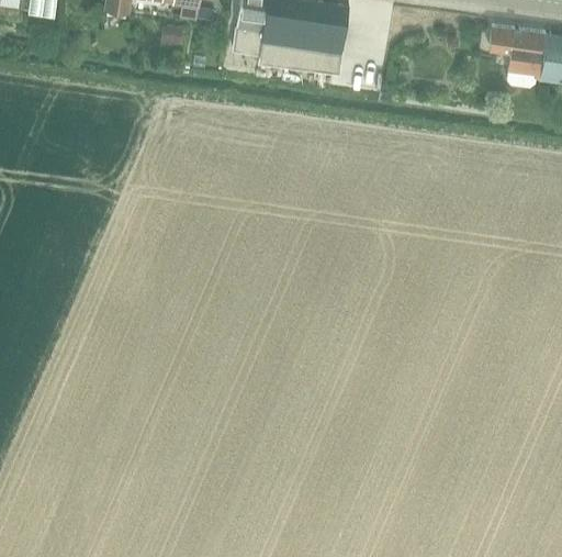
[(0,0),(0,6),(0,7),(0,10),(26,14),(54,19),(56,0),(0,0)]
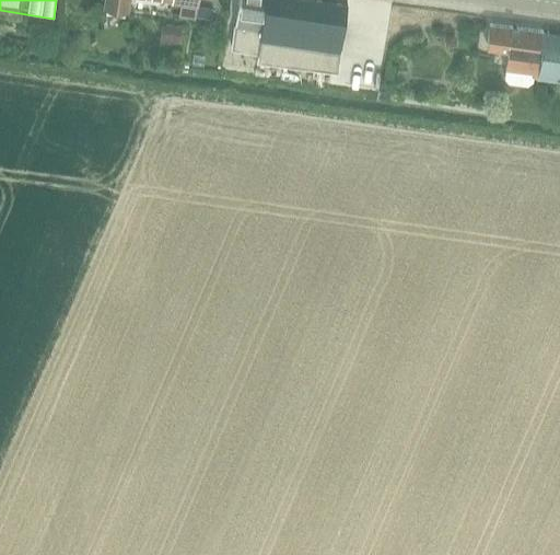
[(106,0),(105,11),(129,14),(130,10),(131,0),(132,0),(174,6),(181,7),(197,10),(199,10),(200,0),(106,0)]
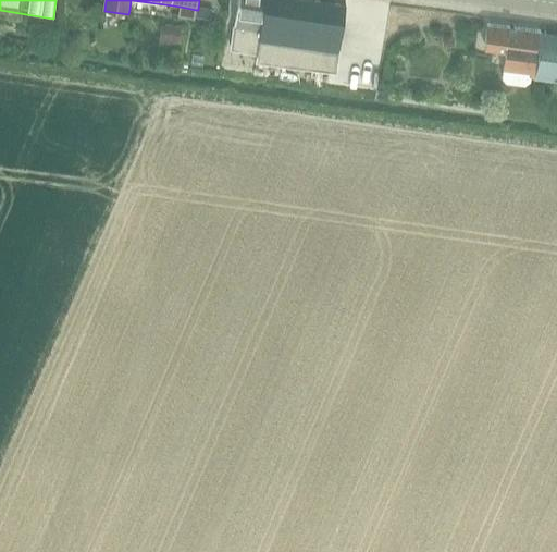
[(259,56),(337,68),(346,7),(302,0),(238,0),(235,29),(263,33),(259,56)]
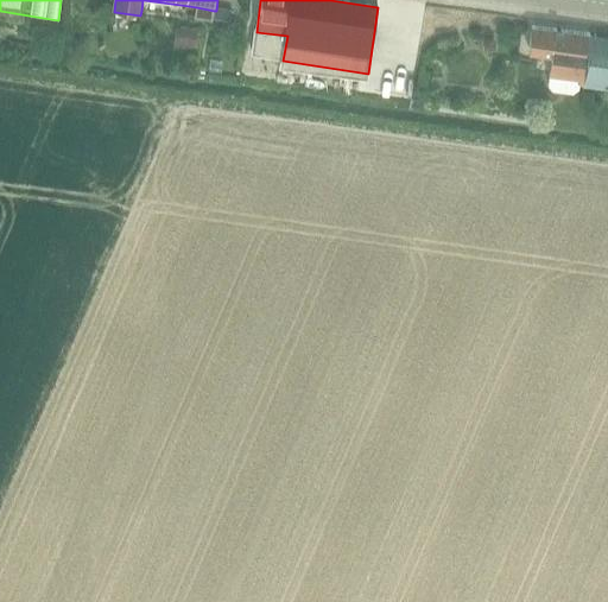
[(552,58),(550,78),(549,88),(553,95),(572,97),(580,93),(580,89),(607,93),(607,39),(531,29),(527,55),(552,58)]
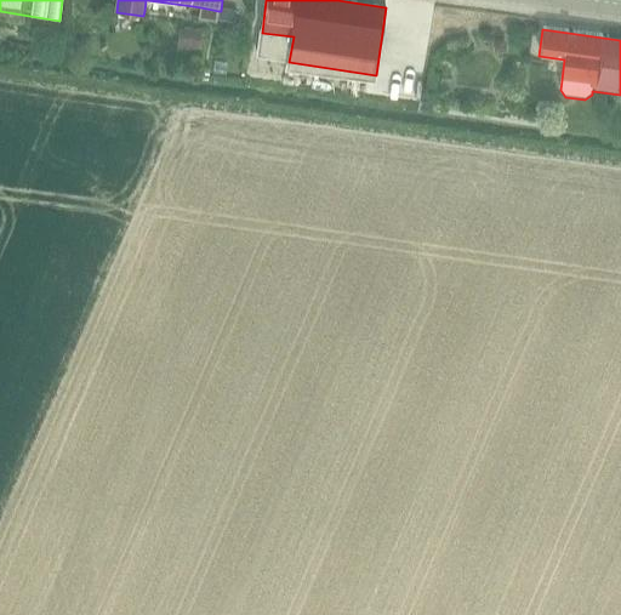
[(180,33),(178,49),(200,51),(203,35),(180,33)]
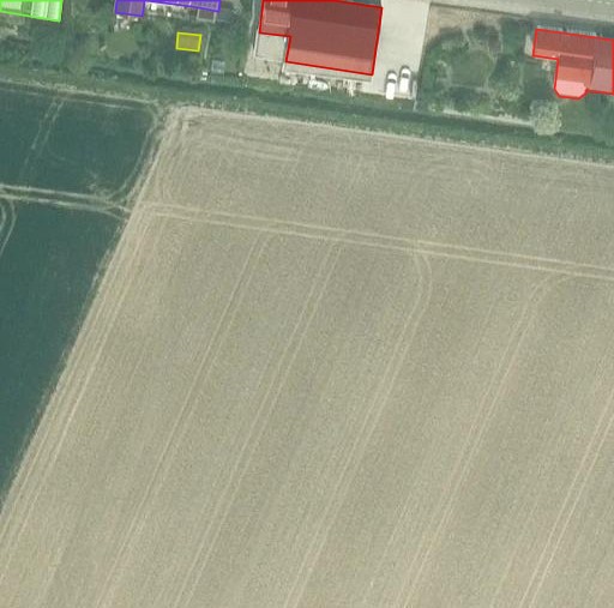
[(193,71),(192,82),(206,83),(208,72),(193,71)]
